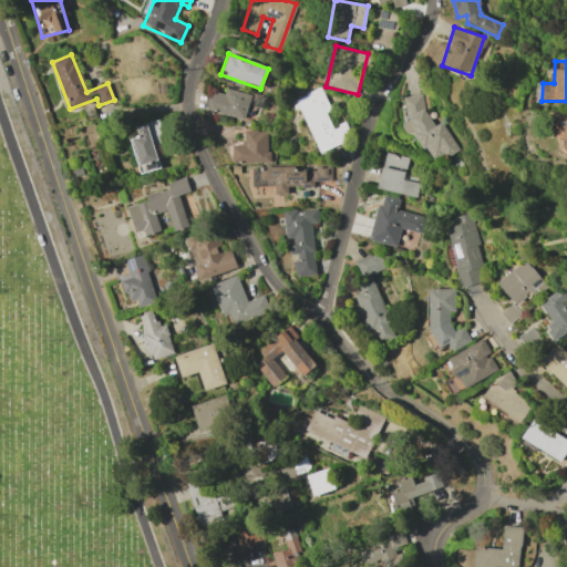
[(244,120),(250,95),(226,88),(224,94),(213,91),(207,110),(244,120)]
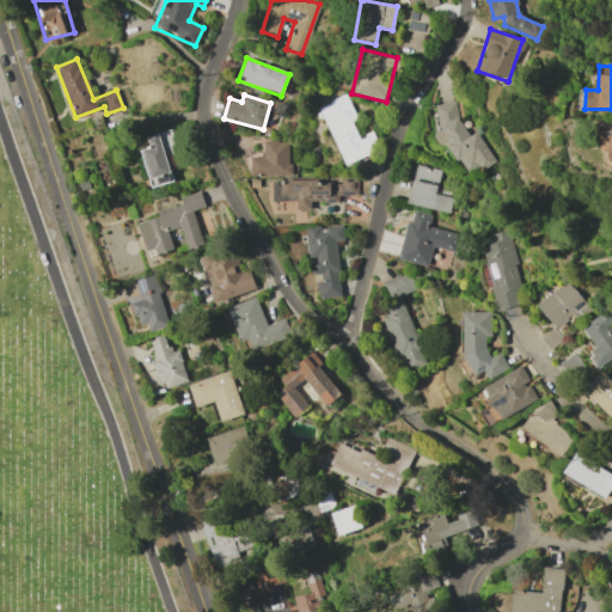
[(342,165),(375,152),(368,134),(357,139),(350,122),(355,120),(346,96),(319,106),(342,165)]
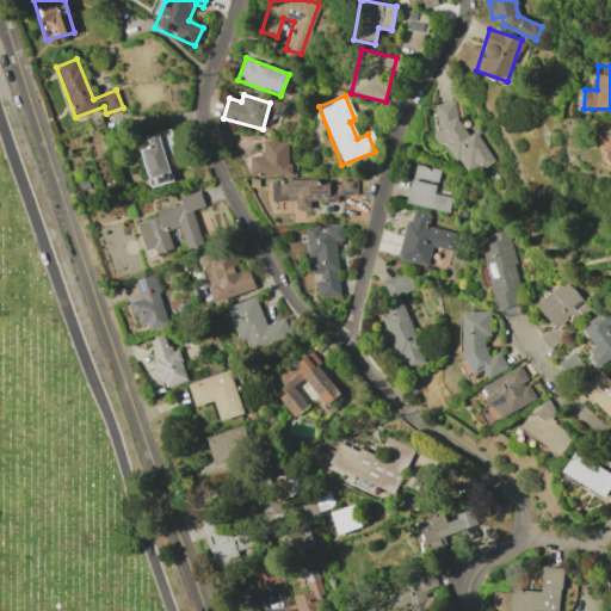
[(434,105),(437,122),(444,134),(446,143),(466,174),(477,166),(480,170),(494,161),(476,133),(467,135),(456,118),(454,102),(434,105)]
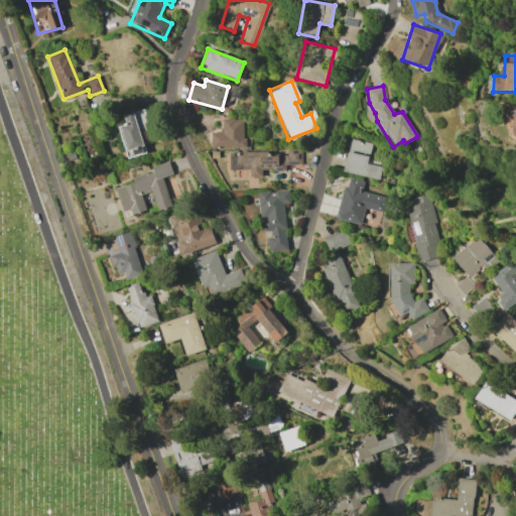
[(146,153),(140,132),(149,130),(144,110),(124,115),(127,124),(120,126),(128,158),(146,153)]
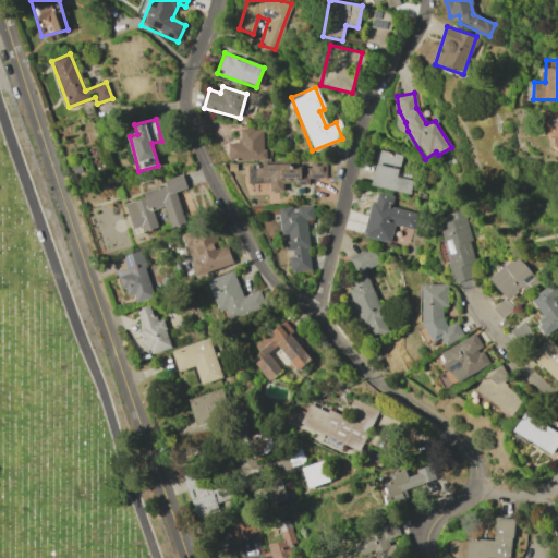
[(263,129),(240,129),(240,143),(228,143),(229,160),(264,159),(263,129)]
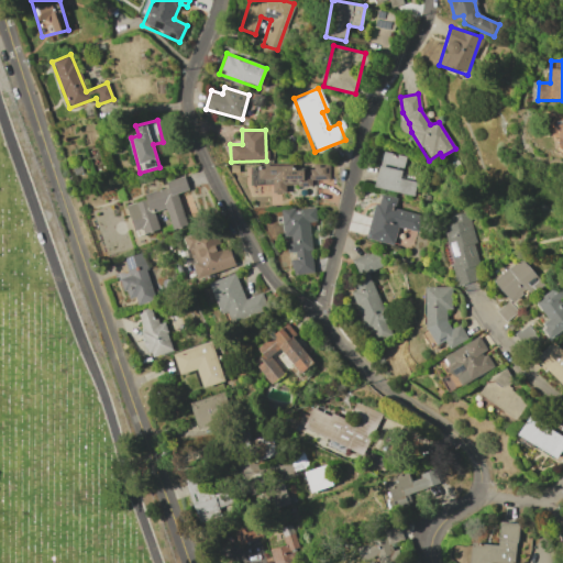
[(414,196),(416,181),(399,178),(405,156),(382,152),(374,187),(414,196)]
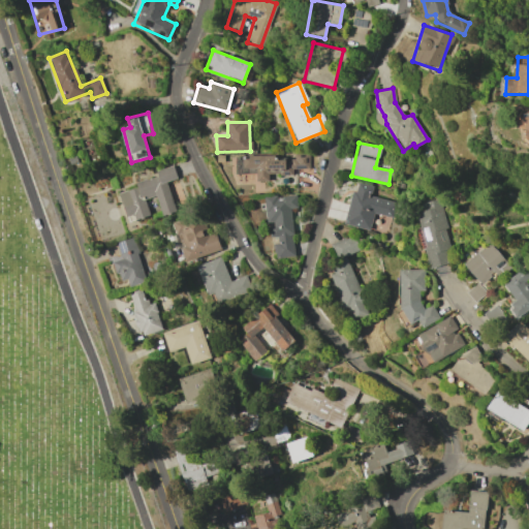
[(309,168),(308,154),(236,157),(236,174),(256,173),(256,182),(269,181),(268,175),(292,175),(292,168),(309,168)]
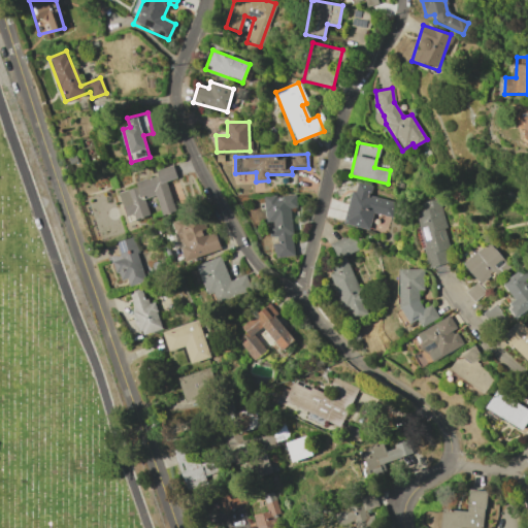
[(166,182),(176,178),(172,165),(156,170),(157,175),(135,183),(136,187),(119,192),(127,220),(149,213),(144,199),(156,196),(161,216),(174,211),(166,182)]
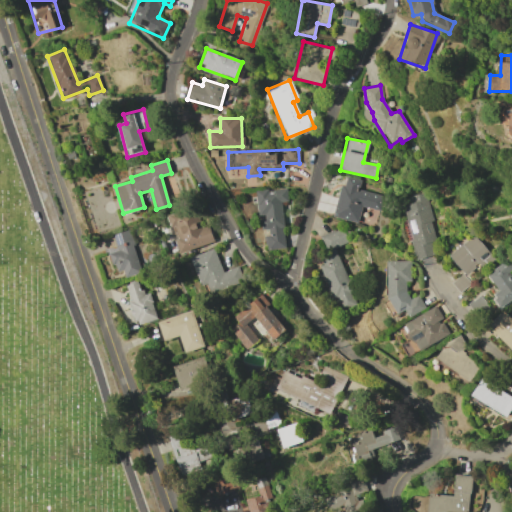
[(334,217),(358,222),(361,207),(380,211),(383,196),(357,190),(360,180),(343,176),(334,217)]
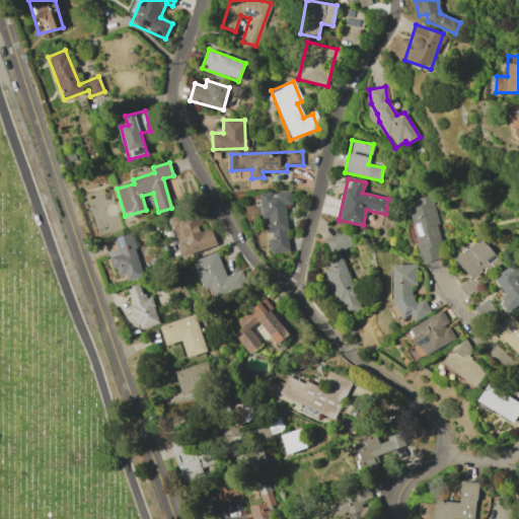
[(289,251),(285,205),(291,204),(290,191),(260,194),(264,233),(269,232),(271,253),(289,251)]
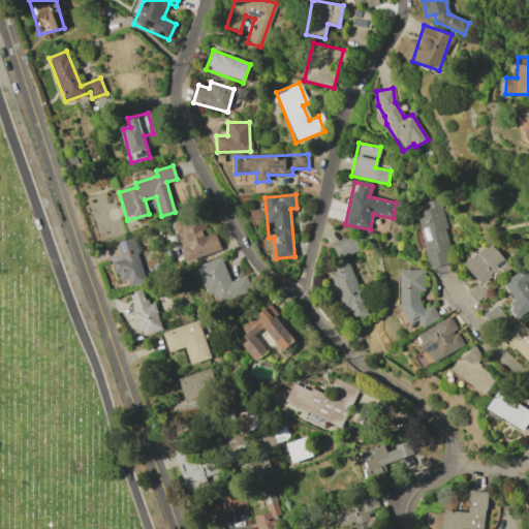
[(438,198),(414,205),(430,268),(454,262),(438,198)]
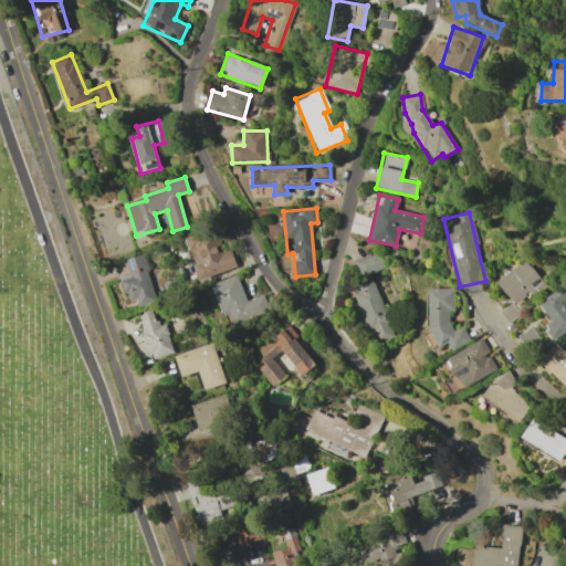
[(236,268),(230,248),(220,251),(213,230),(186,239),(198,280),(236,268)]
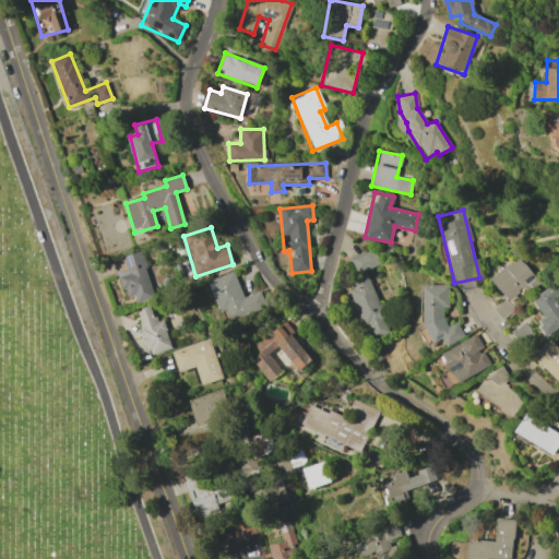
[(380,265),(373,249),(349,258),(356,274),(380,265)]
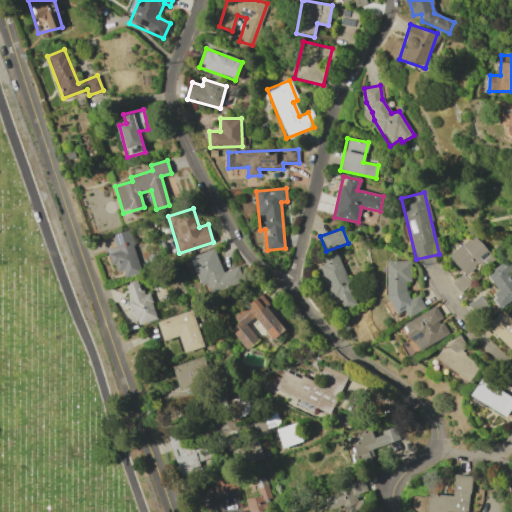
[(141,272),(127,229),(112,234),(116,246),(107,249),(115,273),(123,270),(125,278),(141,272)]
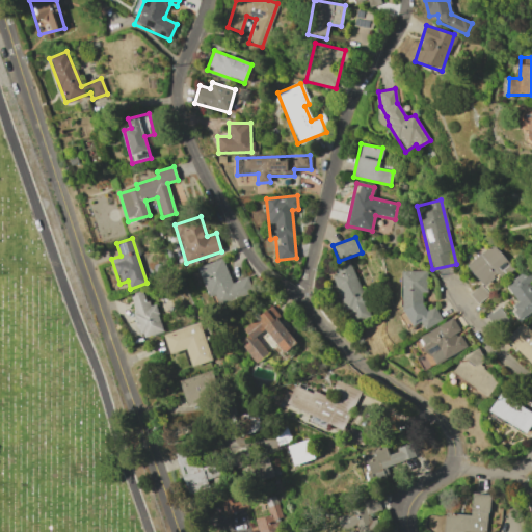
[(511,268),(494,244),(467,264),(485,289),(511,268)]
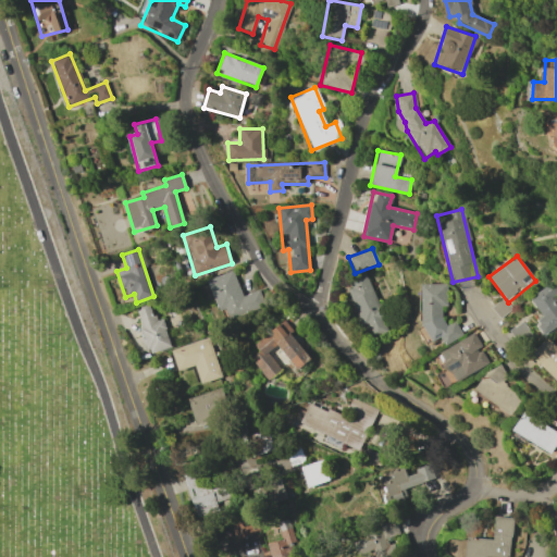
[(207,280),(219,312),(225,309),(229,319),(264,306),(259,289),(242,296),(232,270),(207,280)]
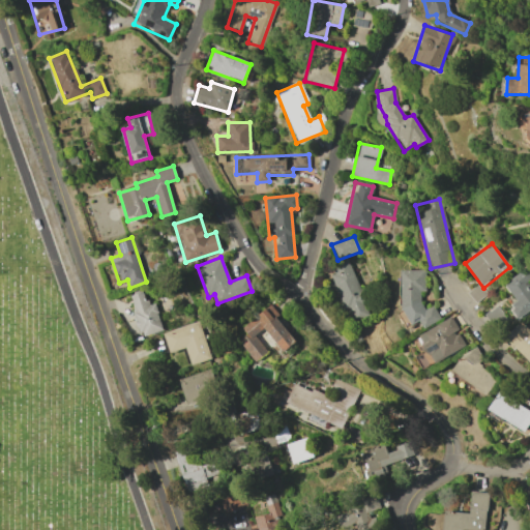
[(348,260),(329,267),(350,323),(370,315),(348,260)]
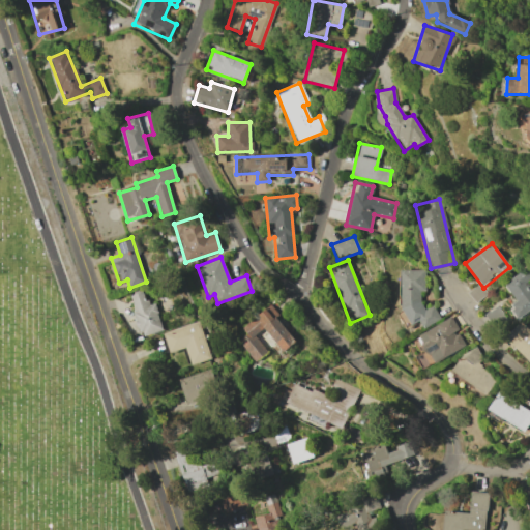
[(519,319),(529,310),(529,287),(529,289),(524,283),(529,277),(529,274),(525,268),(503,284),(517,301),(509,306),(519,319)]
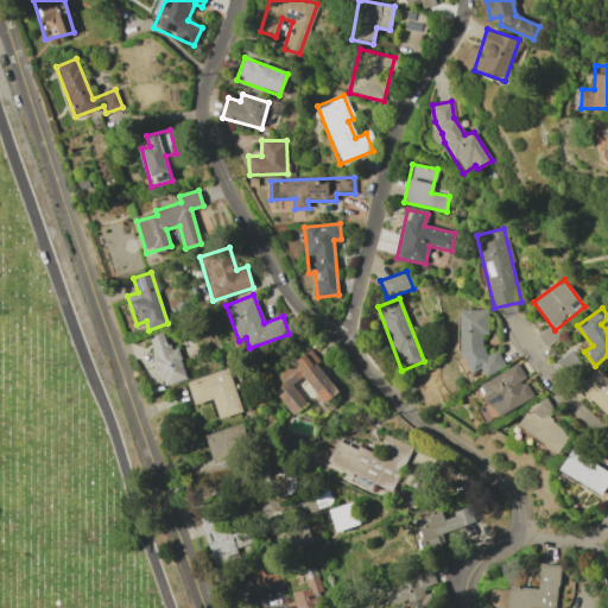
[(487,309),(461,310),(462,372),(483,371),(483,372),(501,371),(500,352),(482,353),(482,335),(488,335),(487,309)]
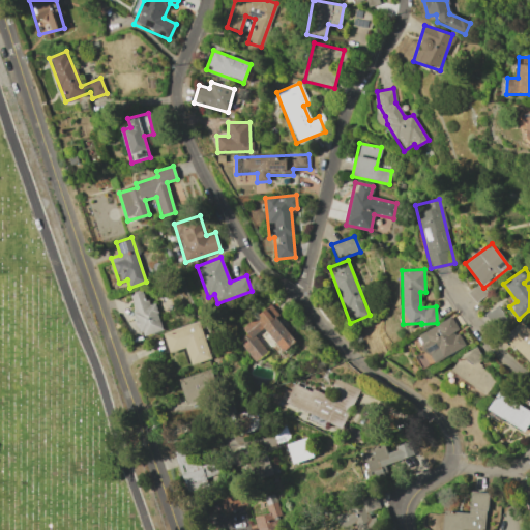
[(163,331),(154,302),(147,304),(143,290),(128,294),(141,336),(163,331)]
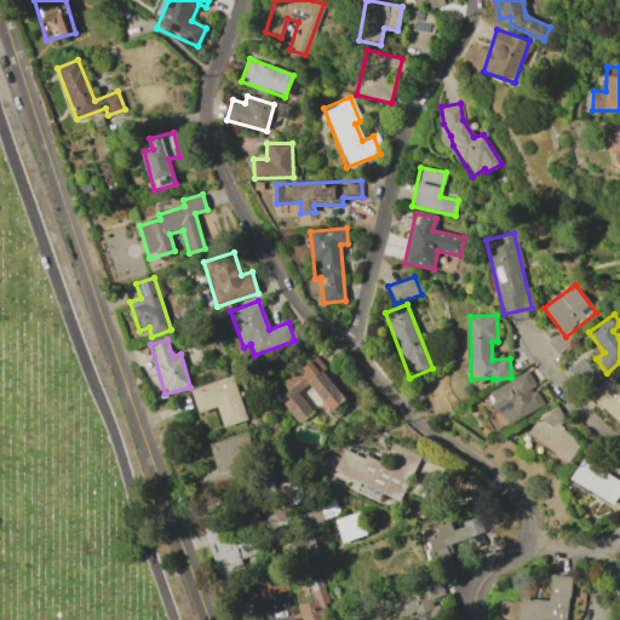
[(346,400),(314,359),(282,383),(287,390),(277,399),(298,424),(313,412),(298,392),(308,384),(329,412),(346,400)]
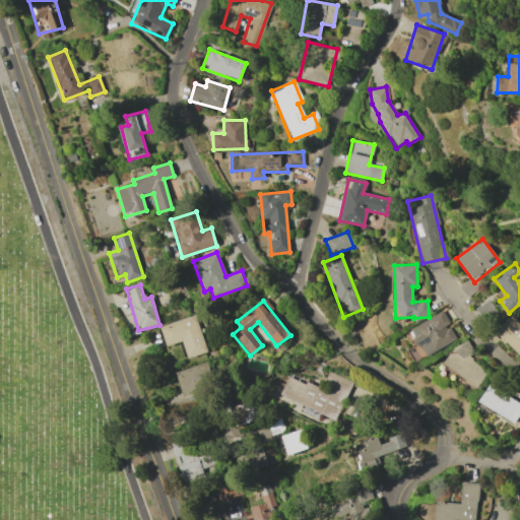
[(456,339),(447,324),(449,323),(442,311),(409,329),(426,356),(456,339)]
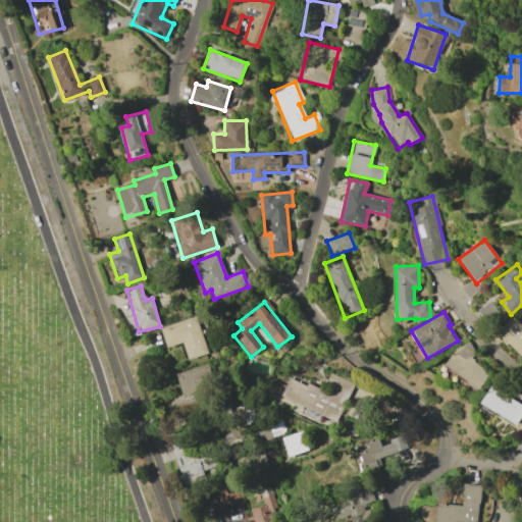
[(160,327),(166,347),(183,343),(188,359),(207,354),(195,316),(160,327)]
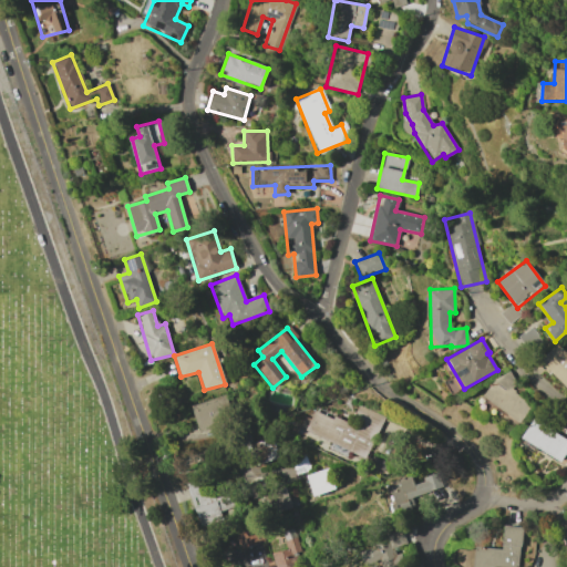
[(566,389),(566,354),(557,344),(539,361),(566,389)]
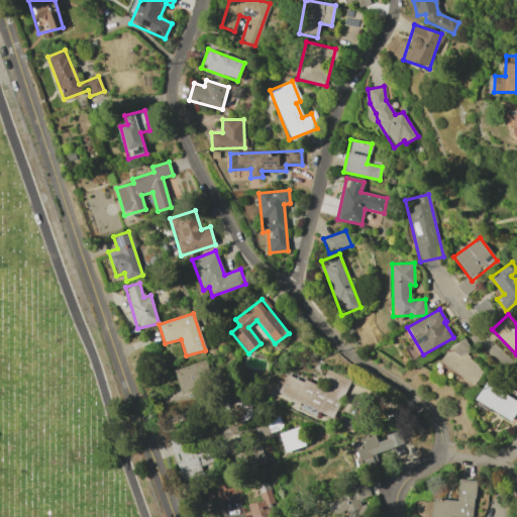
[(441,365),(475,385),(485,369),(466,357),(473,346),(457,337),(441,365)]
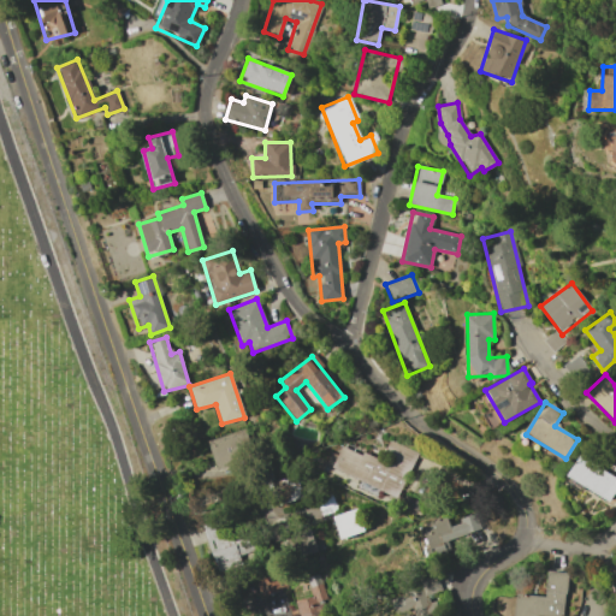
[(254,455),(244,427),(208,442),(218,469),(254,455)]
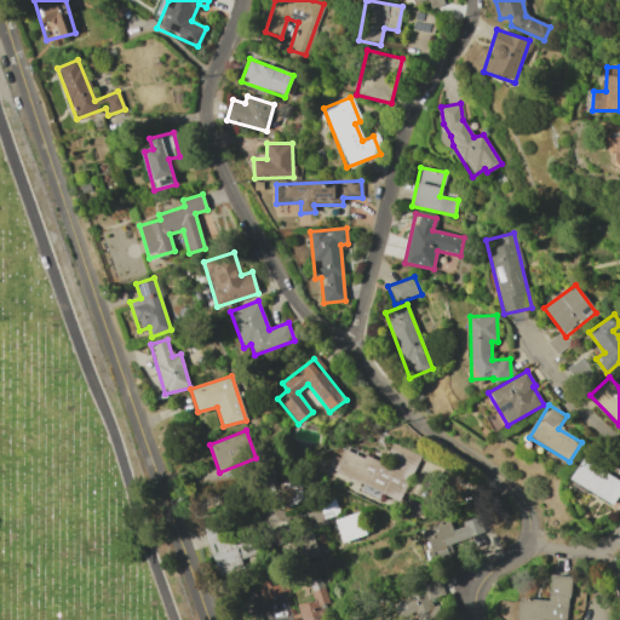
[(418,454),(391,443),(383,464),(342,448),(332,472),(401,500),(418,454)]
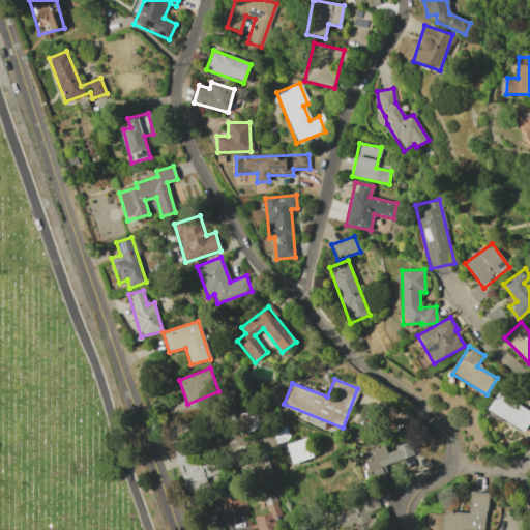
[(487,409),(524,432),(529,420),(529,409),(498,390),(487,409)]
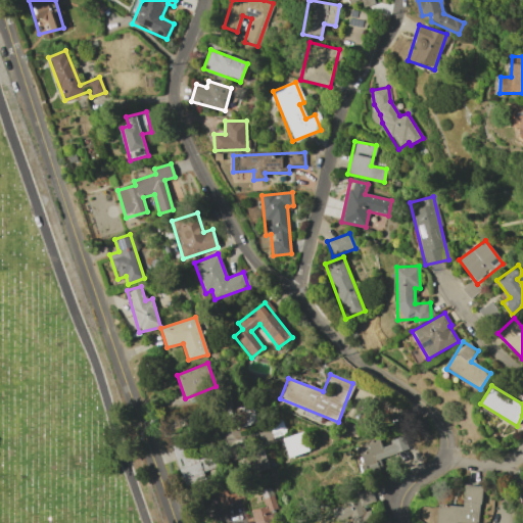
[(256,422),(251,403),(232,410),(238,428),(256,422)]
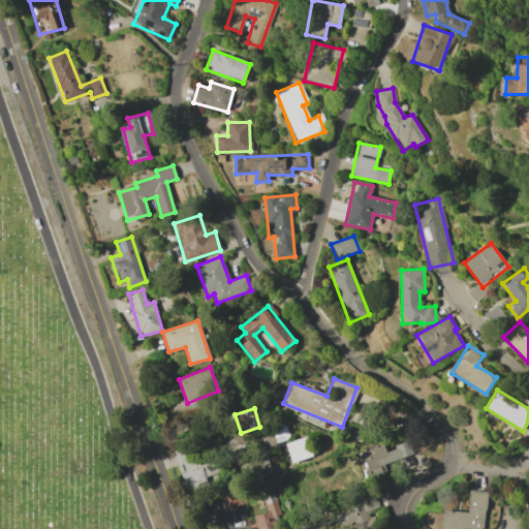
[(312,456),(306,436),(285,443),(291,463),(312,456)]
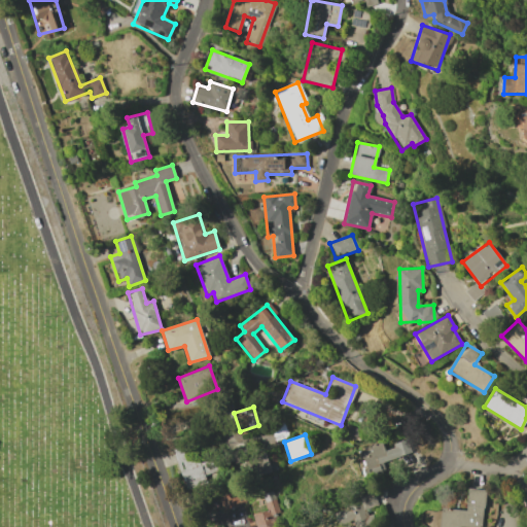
[(382,443),(360,451),(367,470),(412,455),(406,438),(391,444),(393,448),(385,451),(382,443)]
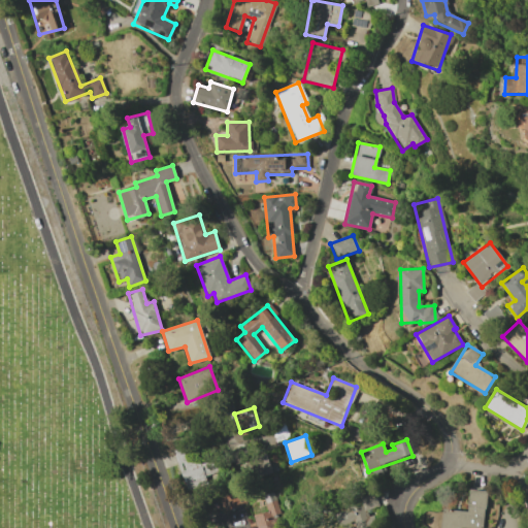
[(187,491),(206,484),(204,476),(215,473),(208,455),(198,459),(194,447),(172,454),(187,491)]
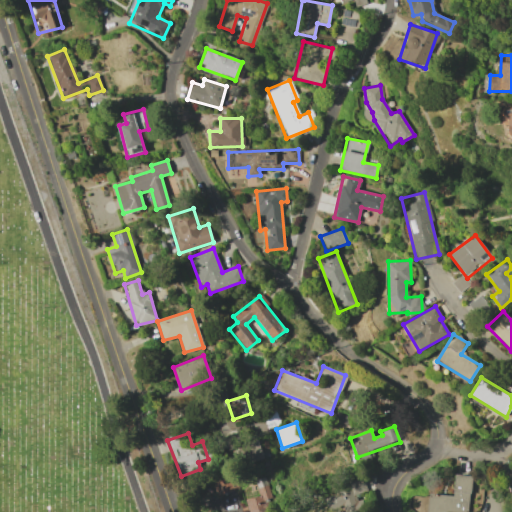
[(236,445),(242,466),(264,459),(257,438),(236,445)]
